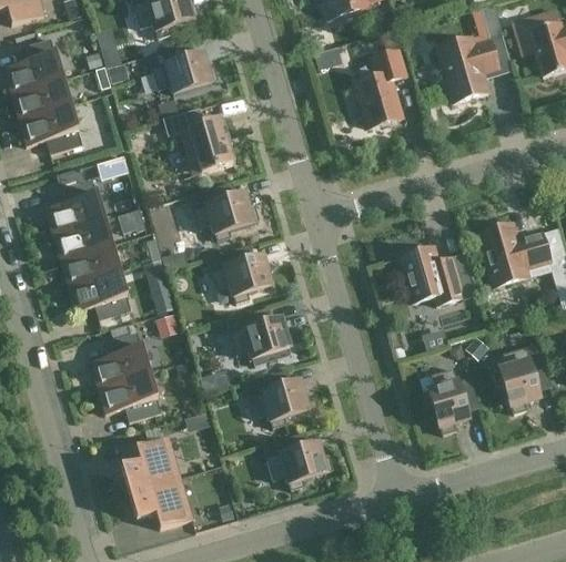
[(0,0),(0,11),(9,9),(13,24),(46,14),(42,0),(0,0)]
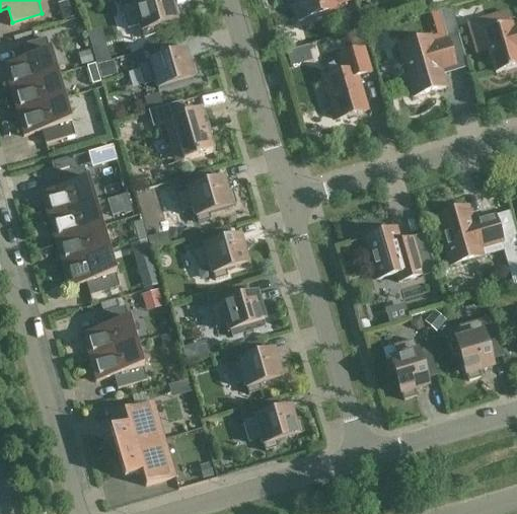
[(59,0),(64,17),(80,12),(76,0),(59,0)]
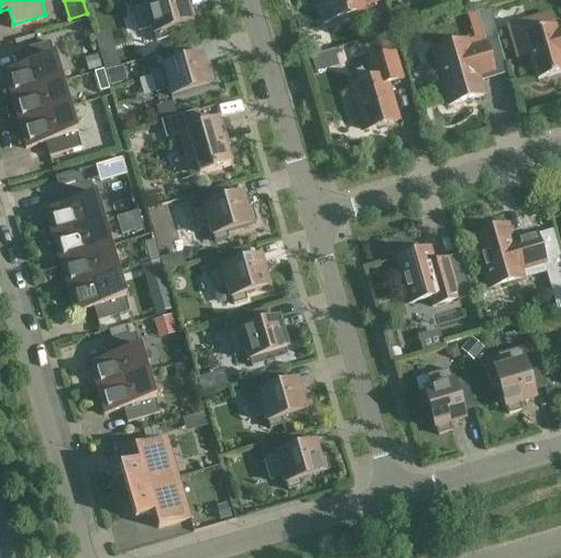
[(157,37),(171,33),(168,26),(193,20),(191,19),(198,17),(195,4),(188,6),(186,0),(131,0),(134,10),(140,28),(152,24),(154,31),(155,31),(157,37)]
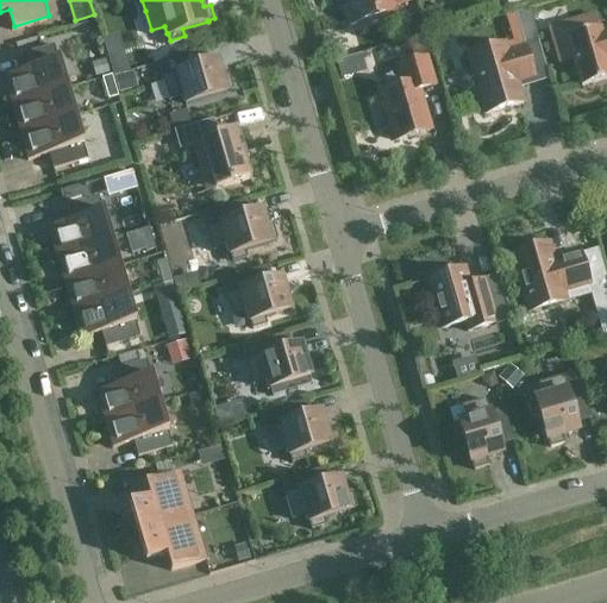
[(349,0),(355,20),(398,7),(395,1),(400,0),(342,0),(343,2),(349,0)]
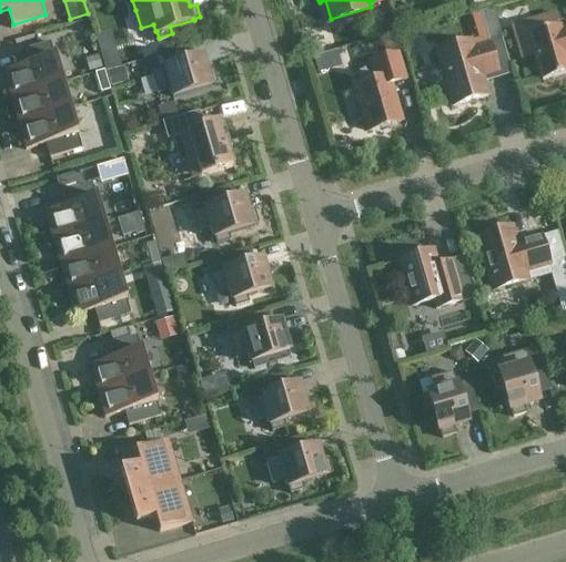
[(531,31),(544,77),(565,70),(565,26),(562,28),(556,8),(526,17),(531,31)]
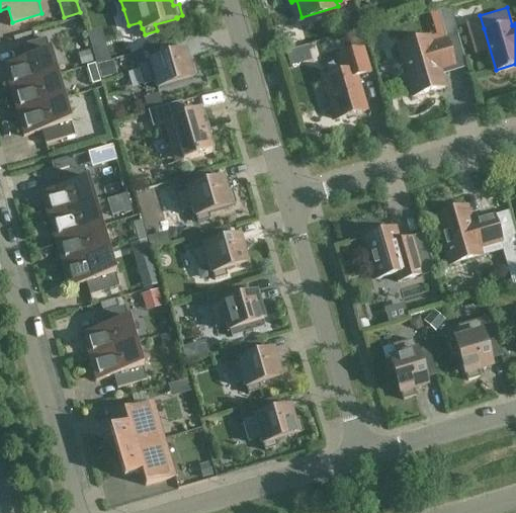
[(345,33),(349,45),(359,39),(354,28),(345,33)]
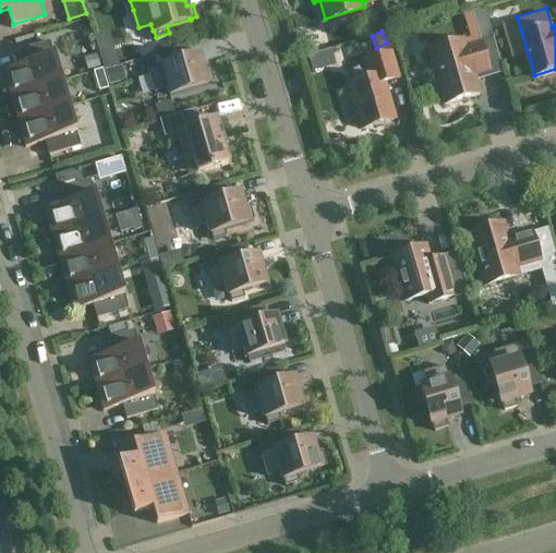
[(496,38),(483,41),(482,38),(467,43),(464,36),(431,46),(447,100),(481,91),(475,73),(491,68),(503,63),(496,38)]
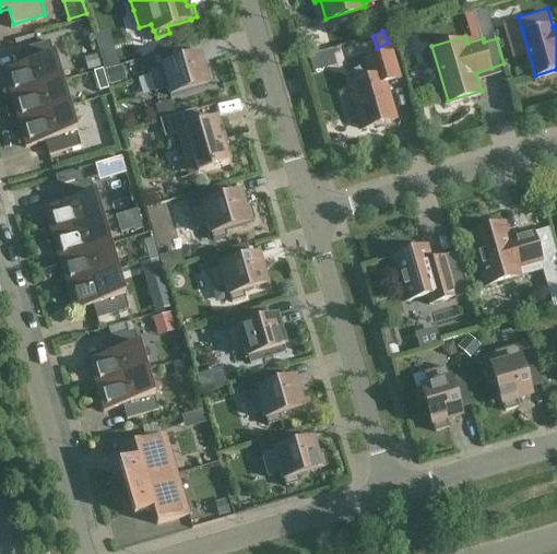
[(19,90),(12,91),(12,92),(63,78),(56,51),(51,37),(20,47),(24,60),(4,67),(6,69),(11,67),(15,81),(16,81),(19,90)]
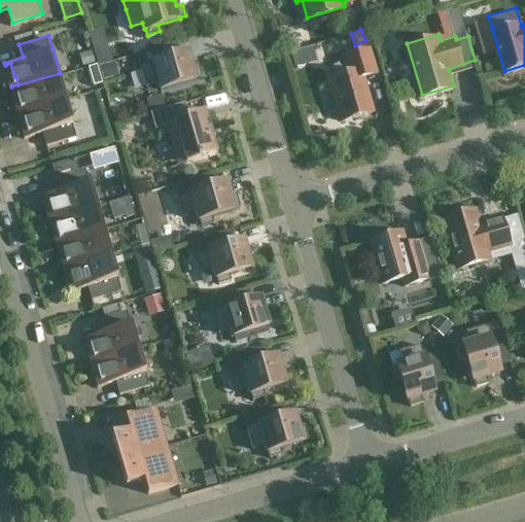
[(162,87),(174,83),(197,76),(197,75),(203,74),(199,62),(193,64),(189,49),(177,54),(173,40),(138,50),(142,67),(143,67),(147,83),(160,80),(162,87)]
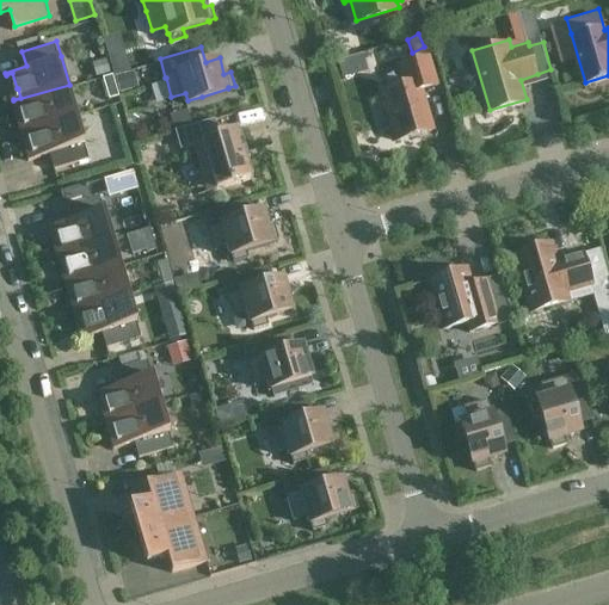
[(111,55),(115,72),(129,67),(125,51),(111,55)]
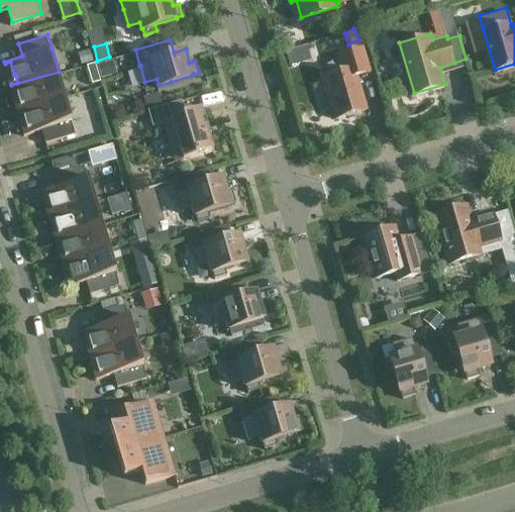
[(343,69),(325,75),(337,116),(367,107),(356,73),(371,69),(364,44),(338,53),(343,69)]
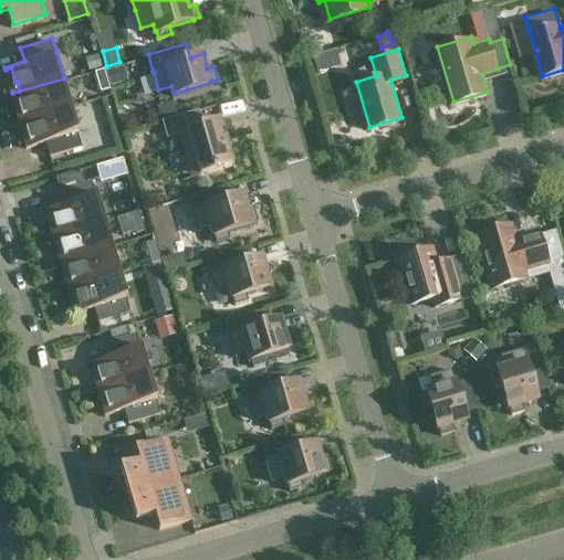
[(90,67),(103,64),(100,51),(86,54),(90,67)]
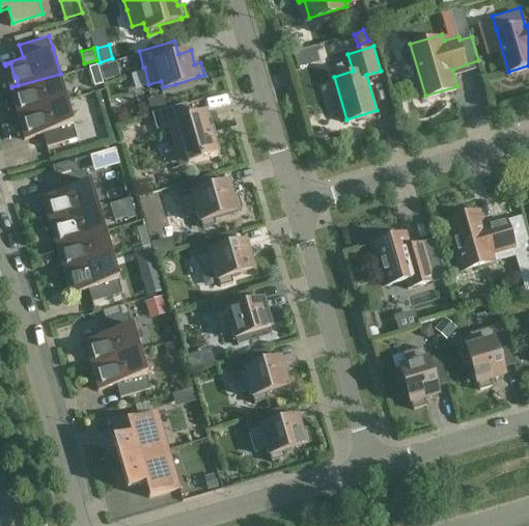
[(117,59),(102,64),(105,77),(121,73),(117,59)]
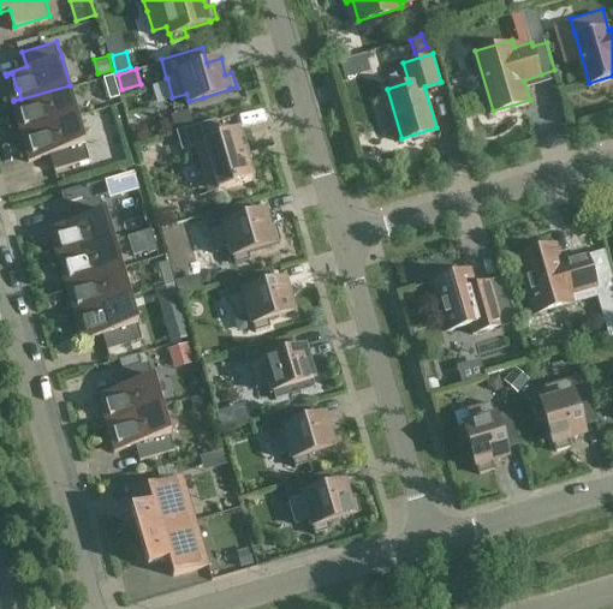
[(106,75),(112,96),(121,93),(115,72),(106,75)]
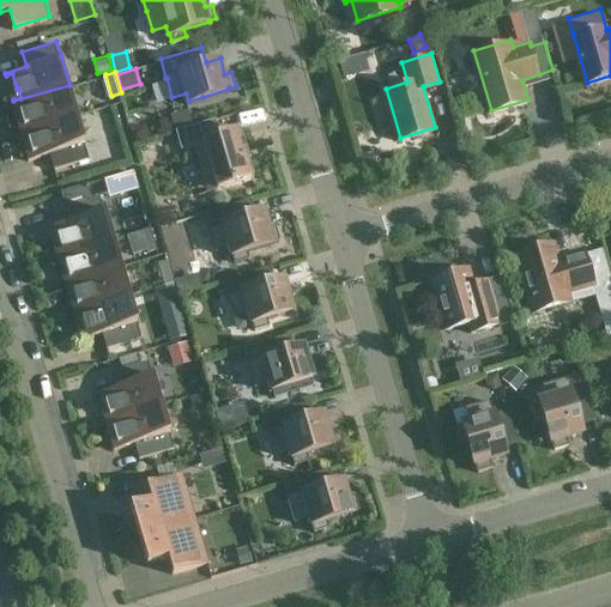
[(22,127),(22,128),(78,113),(70,85),(13,101),(14,103),(22,101),(24,109),(23,110),(28,126),(22,127)]
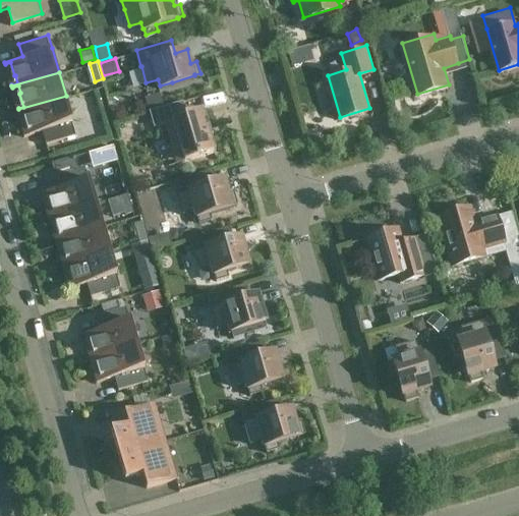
[(66,96),(18,109),(19,111),(24,109),(27,122),(29,122),(31,130),(25,131),(25,133),(44,128),(48,141),(77,132),(73,120),(73,119),(66,96)]
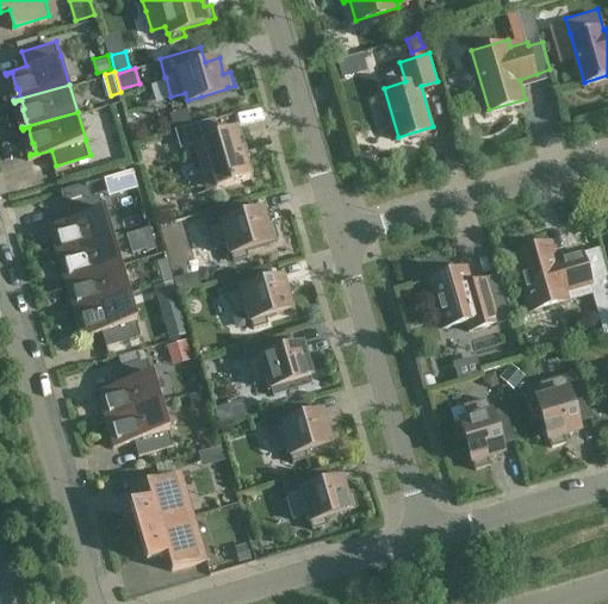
[(221,132),(216,116),(177,128),(181,145),(204,139),(217,186),(253,175),(239,126),(221,132)]
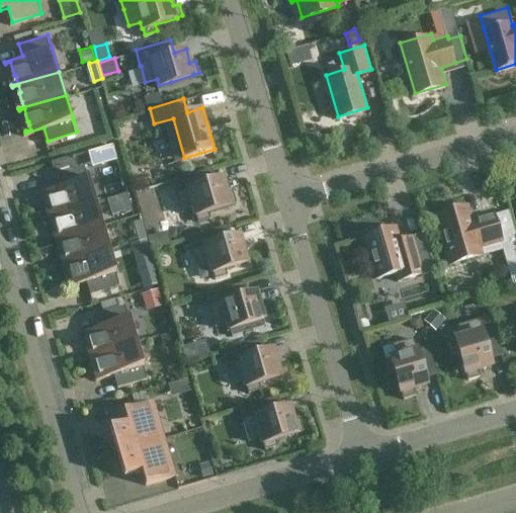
[(55,210),(49,212),(50,214),(97,199),(90,175),(89,176),(85,163),(57,171),(60,184),(43,189),(43,191),(48,190),(52,203),(53,203),(55,210)]
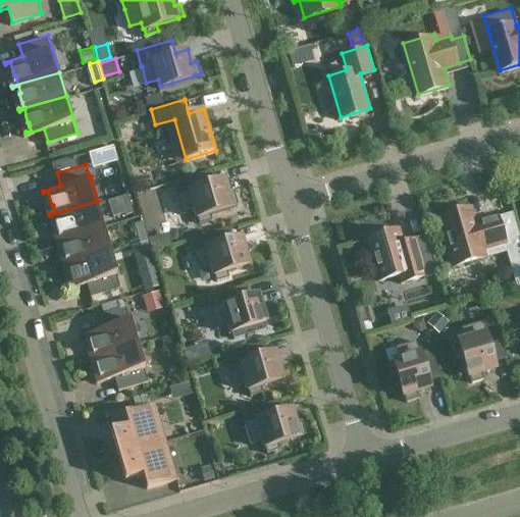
[(232,204),(239,202),(235,191),(229,192),(225,178),(213,183),(209,169),(174,179),(179,195),(185,211),(196,208),(198,215),(199,215),(201,220),(212,217),(211,211),(232,205),(232,204)]
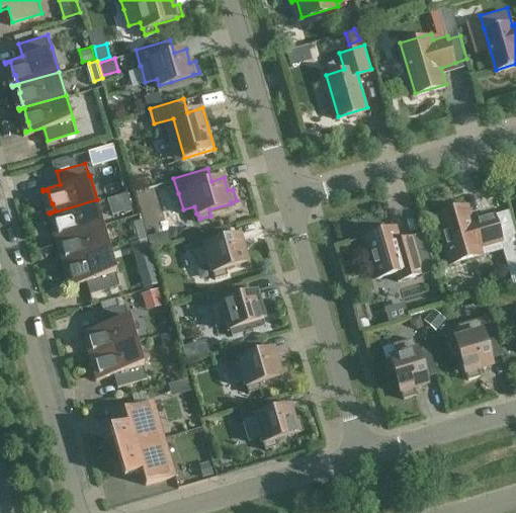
[(120,192),(125,210),(135,208),(129,190),(120,192)]
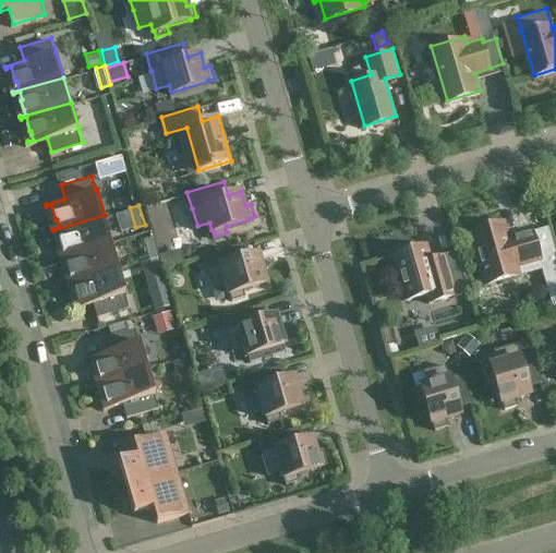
[(60,254),(60,255),(111,240),(105,215),(53,230),(53,231),(60,230),(62,238),(61,238),(65,253),(60,254)]
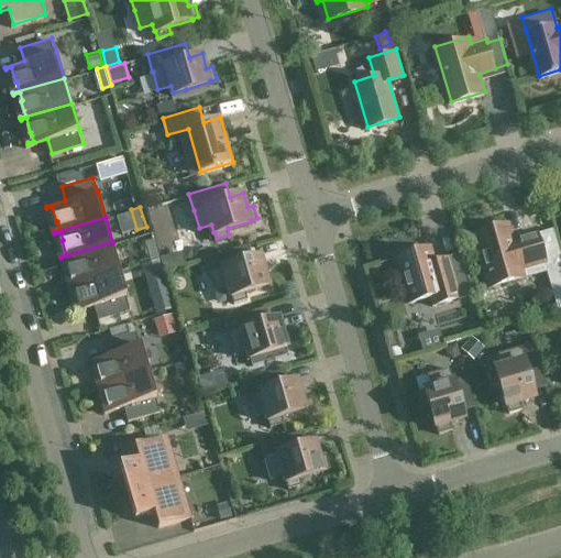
[(514,238),(509,221),(475,232),(491,284),(525,274),(523,267),(547,261),(538,230),(514,238)]
